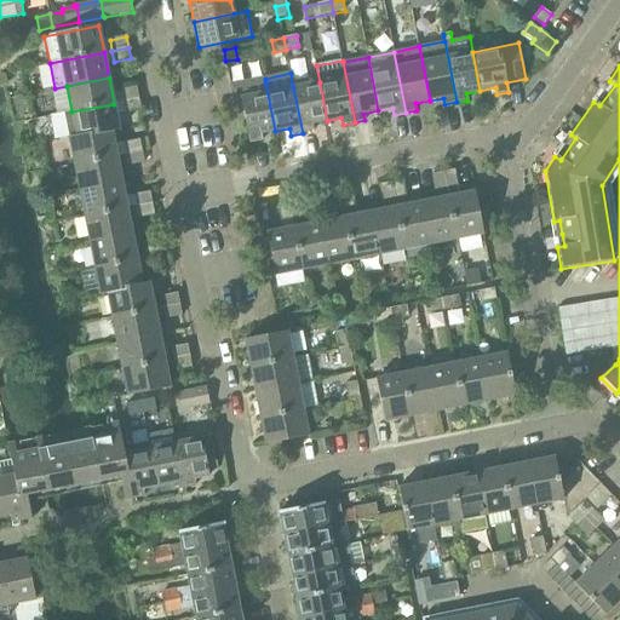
[(293,87),(303,133),(314,131),(313,124),(327,121),(320,82),(293,87)]
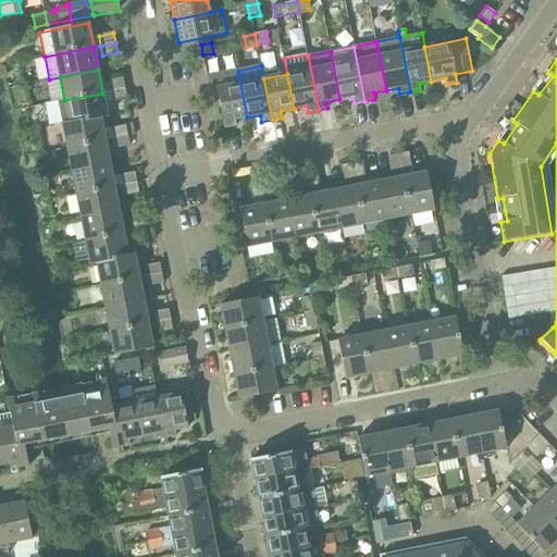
[(247,118),(238,75),(210,81),(209,76),(208,76),(214,109),(221,108),(224,128),(236,126),(234,120),(247,118)]
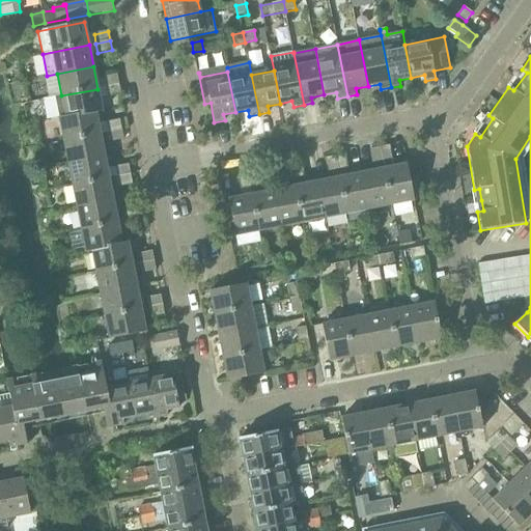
[(103,78),(104,87),(119,84),(117,75),(103,78)]
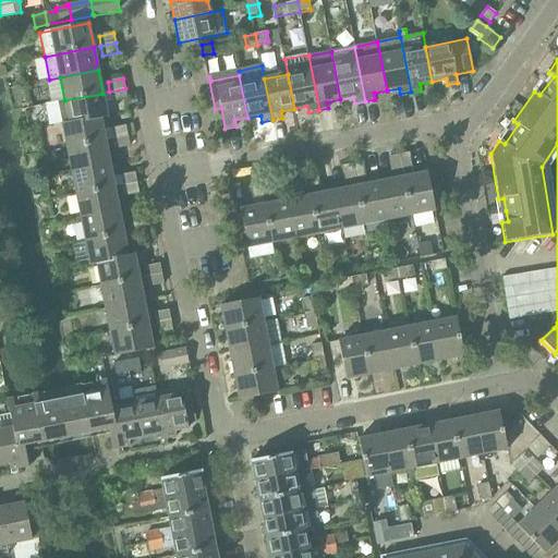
[(126,99),(125,88),(109,92),(111,102),(126,99)]
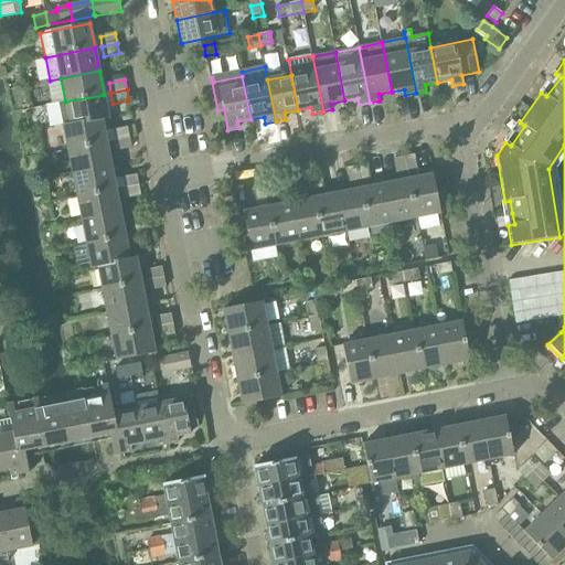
[(102,119),(103,120),(108,119),(104,95),(65,102),(70,124),(71,125),(102,119)]
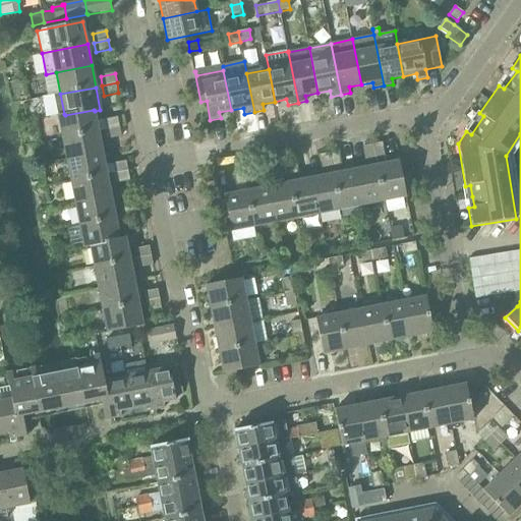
[(58,116),(62,138),(99,132),(95,111),(94,110),(65,115),(64,114),(58,116)]
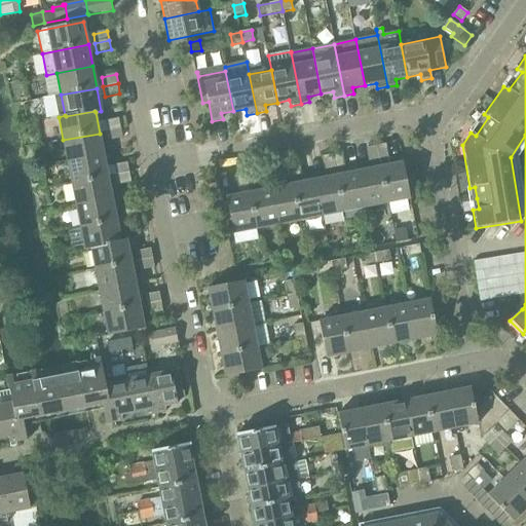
[(121,129),(118,118),(105,121),(107,132),(121,129)]
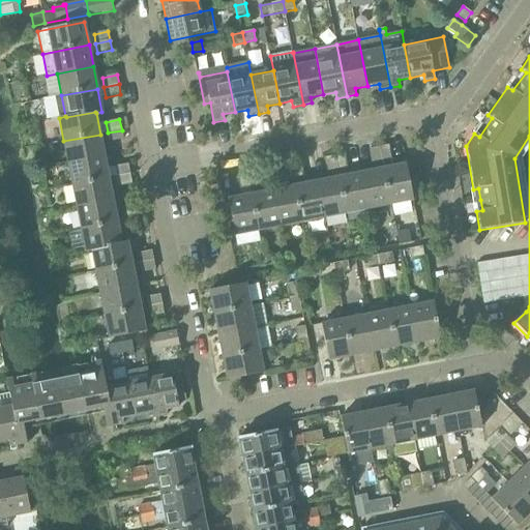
[(123,139),(122,130),(108,133),(110,142),(123,139)]
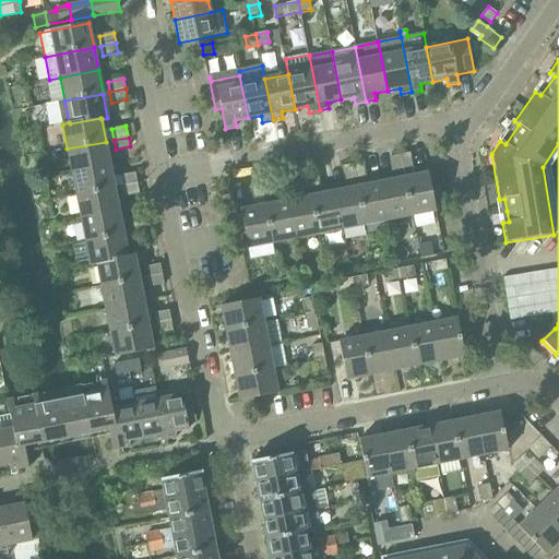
[(67,149),(72,173),(110,165),(106,142),(67,149)]
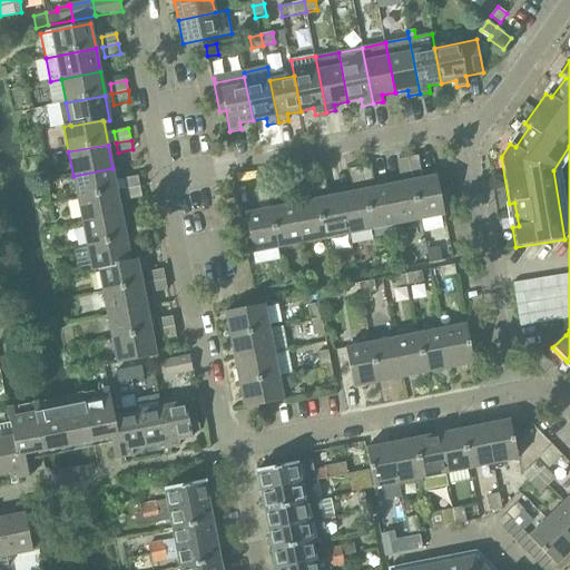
[(419,157),(408,159),(411,174),(422,172),(419,157)]
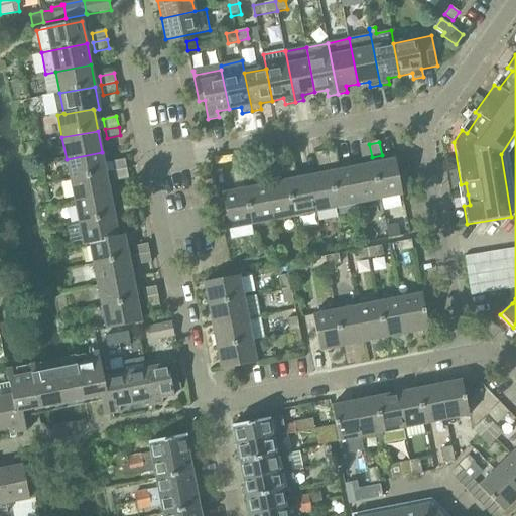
[(362,159),(372,157),(369,144),(360,145),(362,159)]
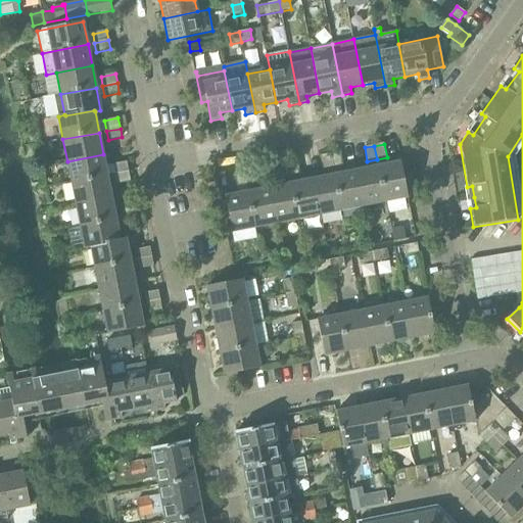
[(340,152),(331,154),(333,168),(343,165),(340,152)]
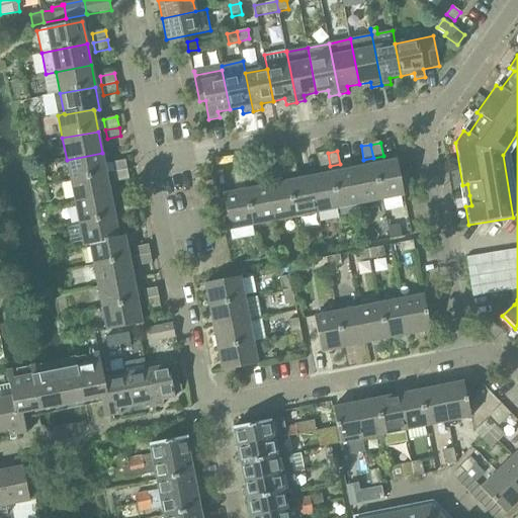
[(71,182),(106,175),(102,153),(67,160),(71,182)]
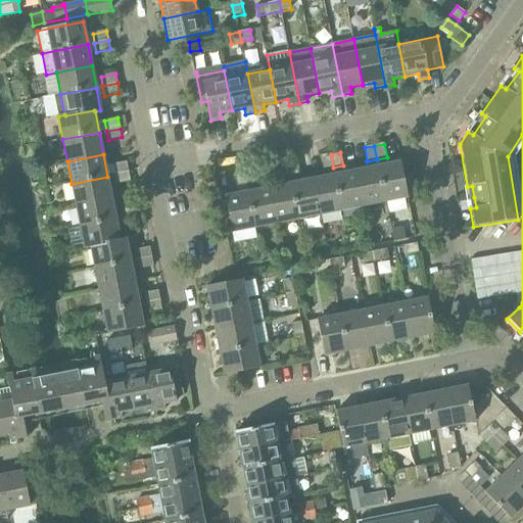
[(323,170),(333,168),(331,154),(321,156),(323,170)]
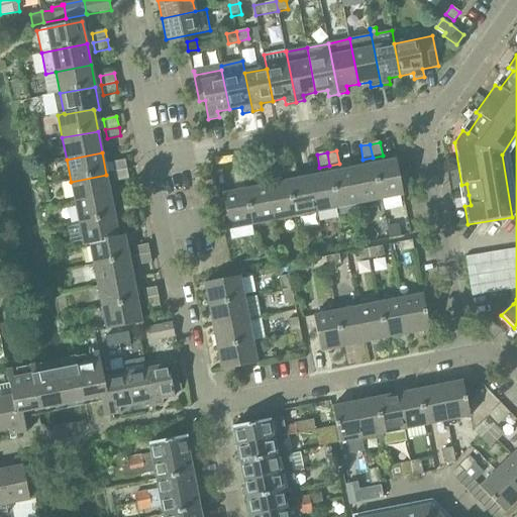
[(293,159),(285,161),(287,175),(296,173),(293,159)]
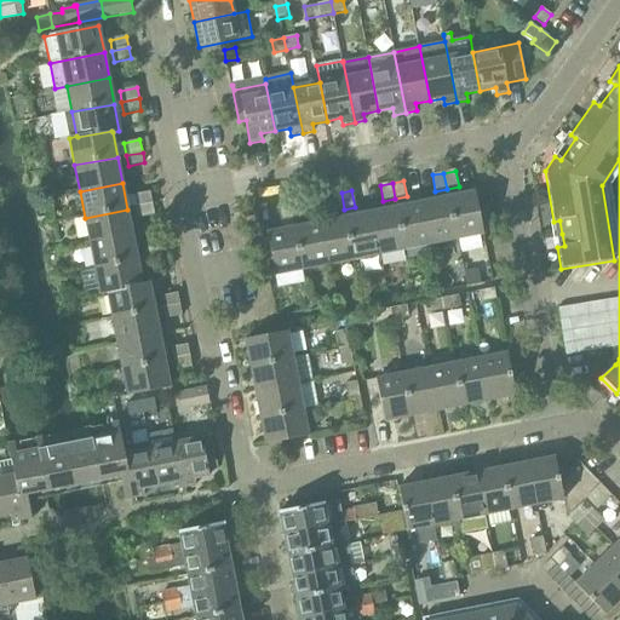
[(153,204),(150,191),(135,195),(137,207),(153,204)]
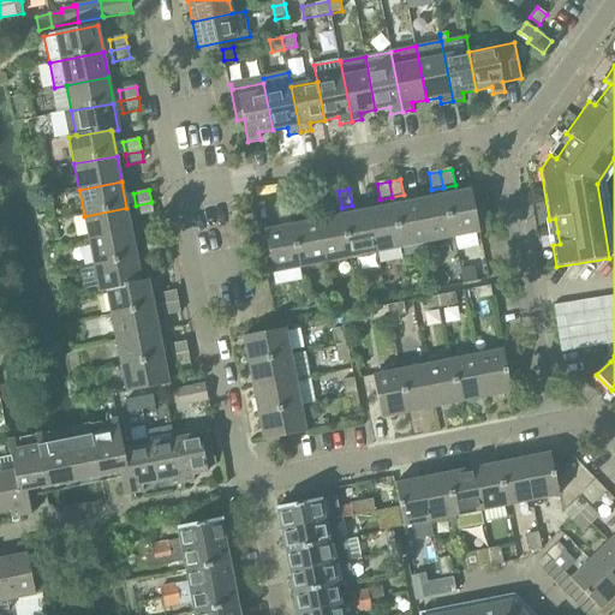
[(472,190),(445,196),(453,238),(479,233),(472,190)]
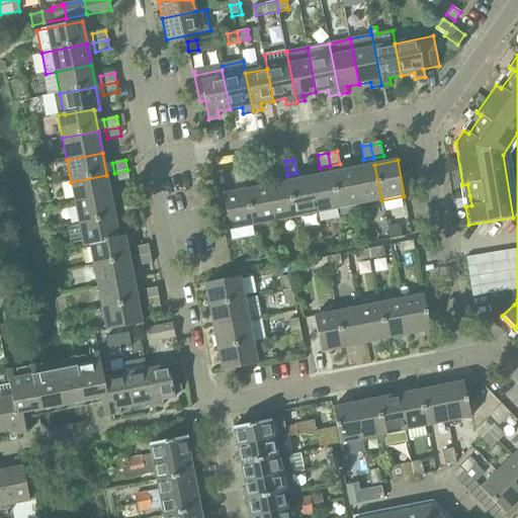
[(287,175),(285,161),(274,163),(277,177),(287,175)]
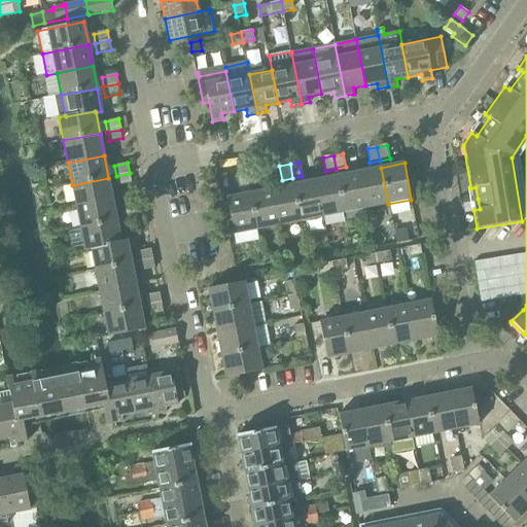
[(381,168),(359,172),(366,208),(388,204),(381,168)]
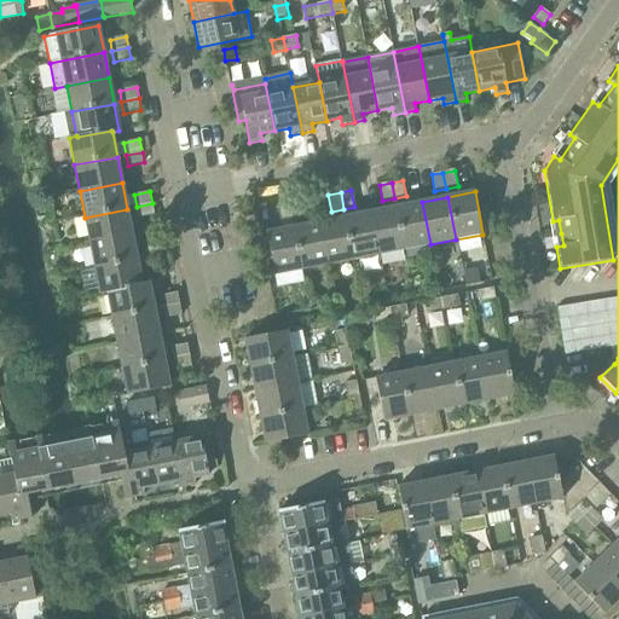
[(288,202),(291,217),(291,219),(302,217),(300,201),(288,202)]
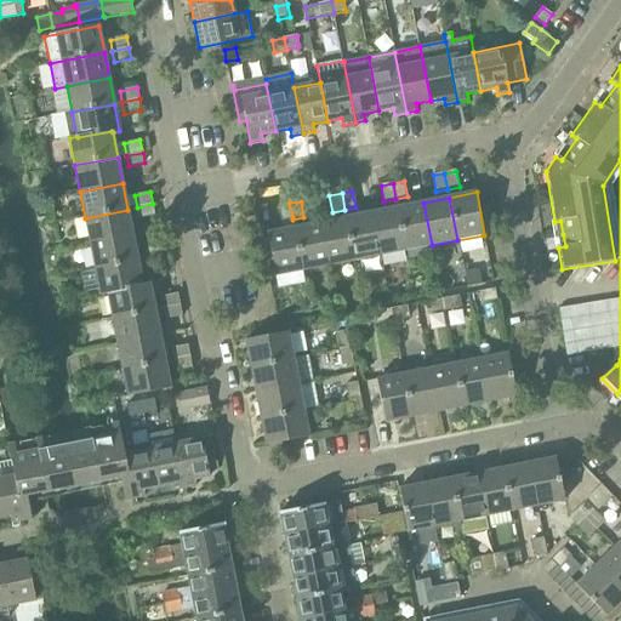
[(292,217),(289,203),(279,205),(281,222),(292,220),(292,217)]
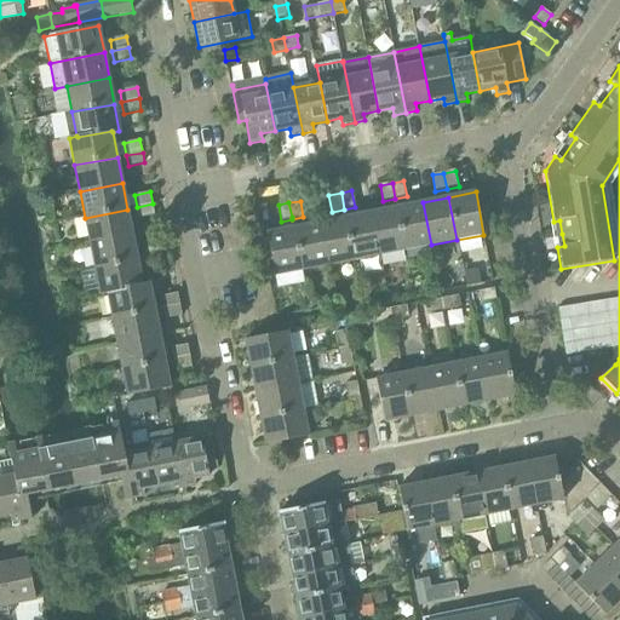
[(423,202),(397,207),(406,250),(431,245),(423,202)]
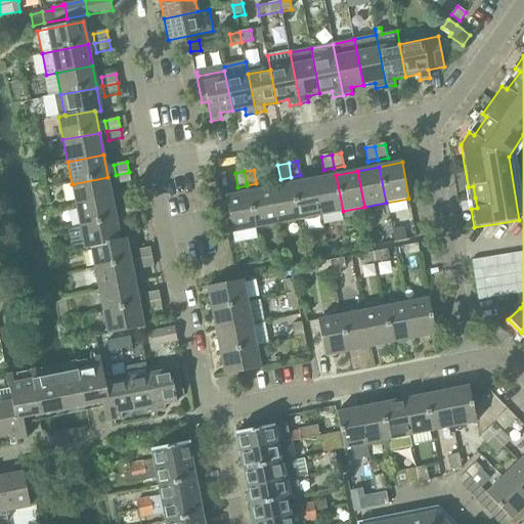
[(131,181),(129,172),(116,175),(117,184),(131,181)]
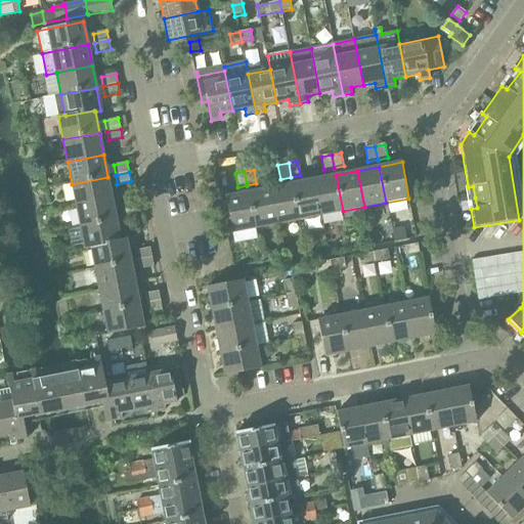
[(336,175),(314,179),(321,216),(343,211),(336,175)]
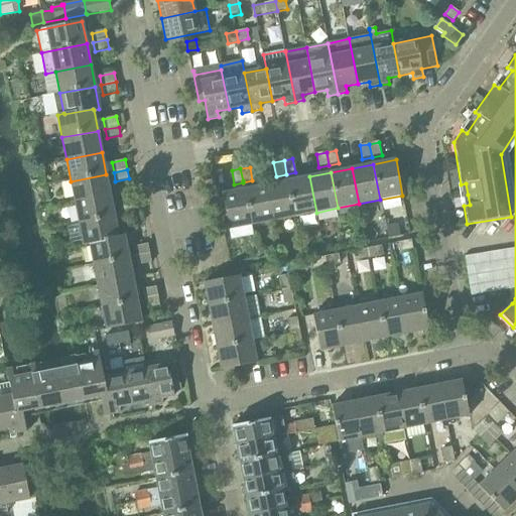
[(71,181),(75,203),(110,196),(106,174),(71,181)]
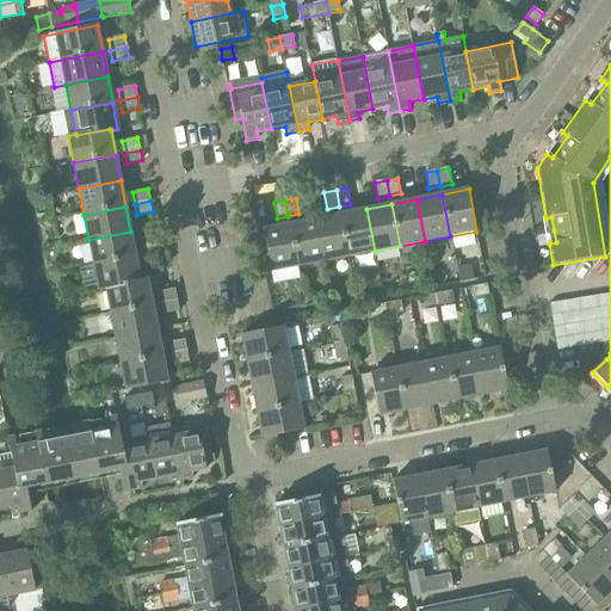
[(366,209),(341,214),(350,257),(375,252),(366,209)]
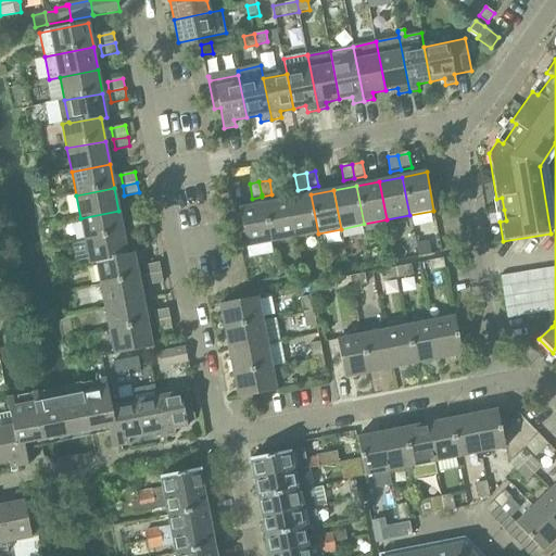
[(311,194),(287,199),(294,238),(318,234),(311,194)]
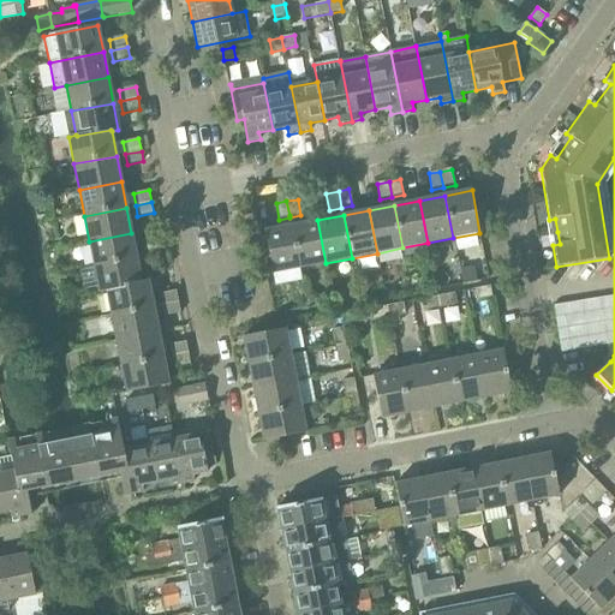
[(317,220),(292,226),(300,268),(326,263),(317,220)]
